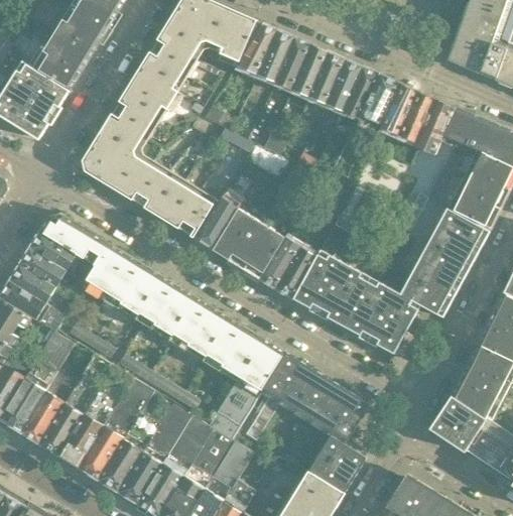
[(123,0),(73,0),(73,1),(109,24),(123,0)]
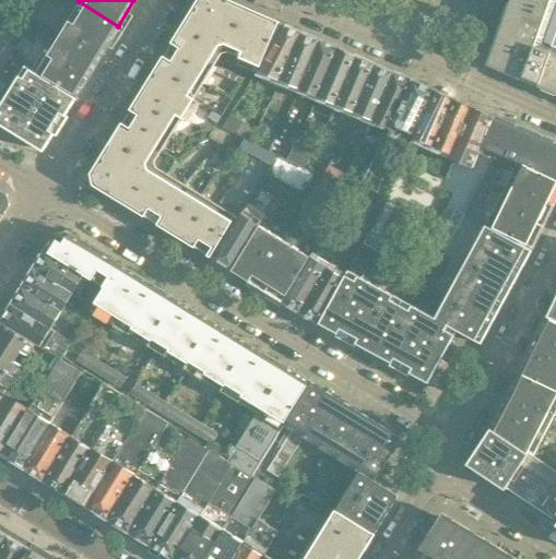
[(257,67),(275,23),(223,0),(194,0),(170,40),(205,62),(216,46),(222,45),(239,52),(237,58),(256,67),(257,67)]
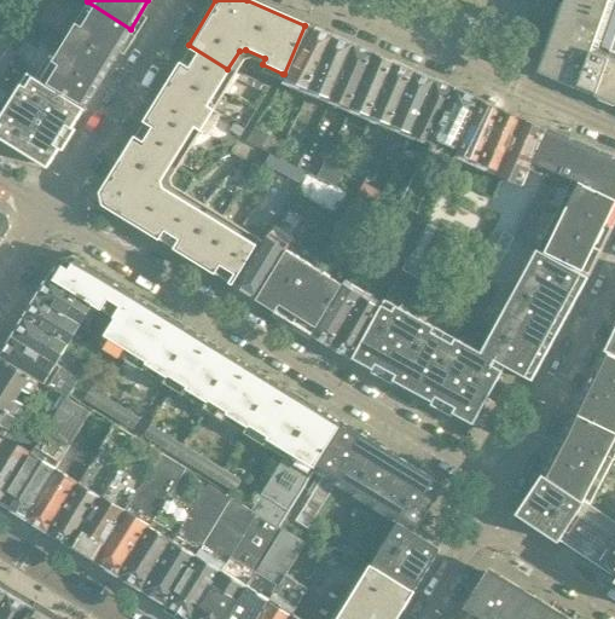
[(614,0),(561,0),(560,4),(557,5),(543,44),(544,46),(543,50),(540,51),(533,71),(595,98),(596,100),(614,108),(614,0)]
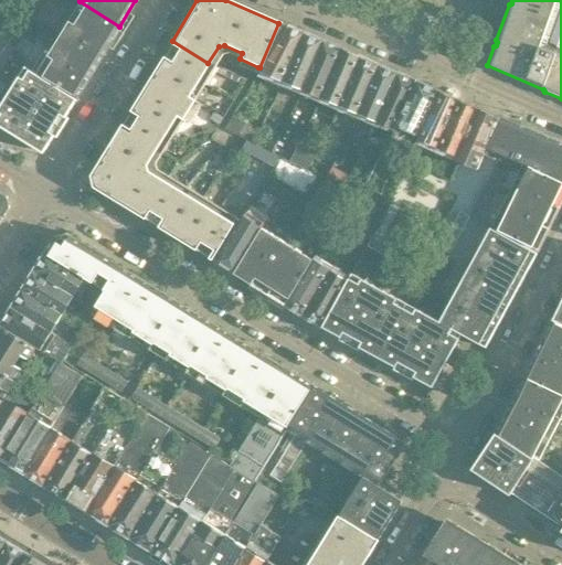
[(119,27),(80,1),(57,38),(96,63),(119,27)]
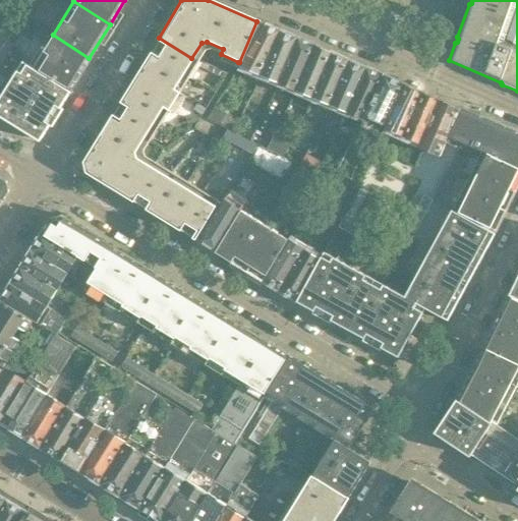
[(278,31),(263,23),(256,21),(239,62),(238,62),(237,66),(259,75),(278,31)]
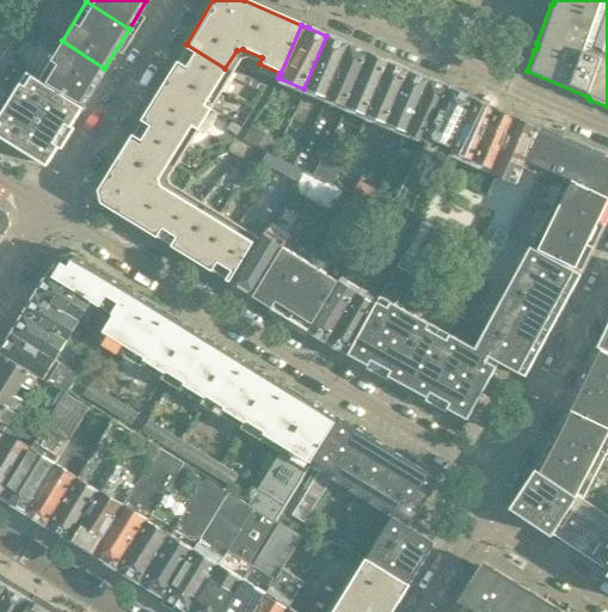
[(347,44),(326,36),(304,89),(324,98),(347,44)]
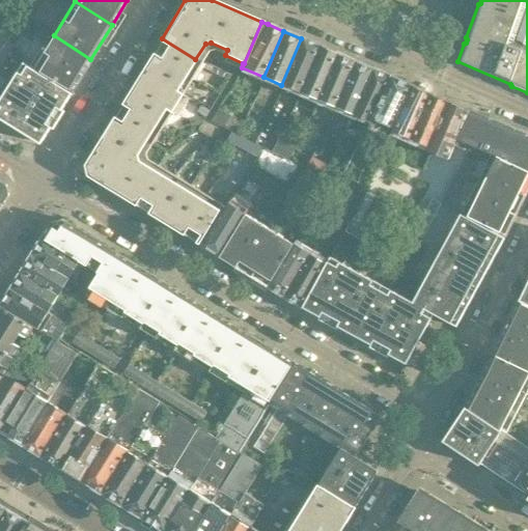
[(90,59),(54,35),(32,71),(68,93),(90,59)]
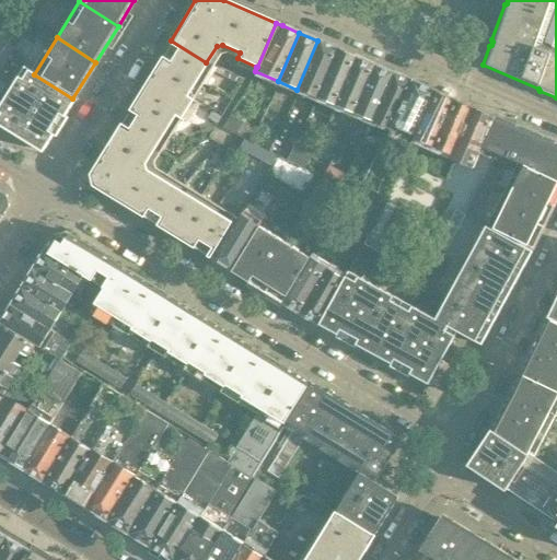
[(190,100),(211,66),(206,62),(171,41),(149,77),(190,100)]
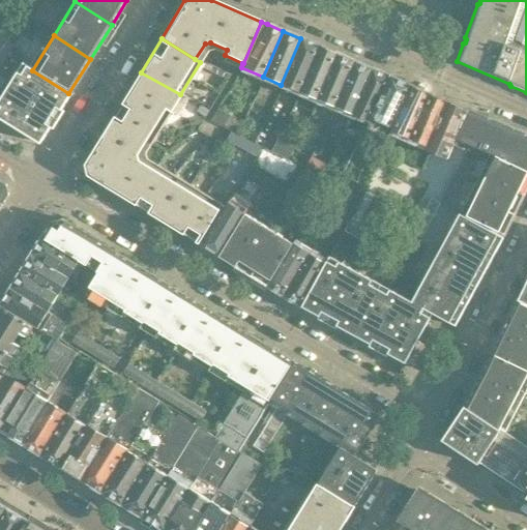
[(319,47),(300,38),(281,85),(299,92),(319,47)]
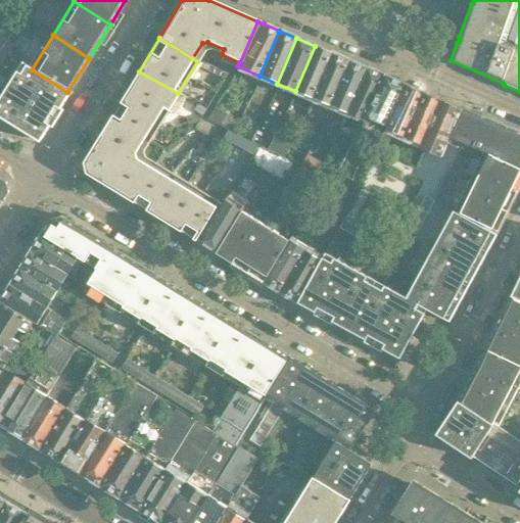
[(332,53),(315,46),(295,91),(313,98),(332,53)]
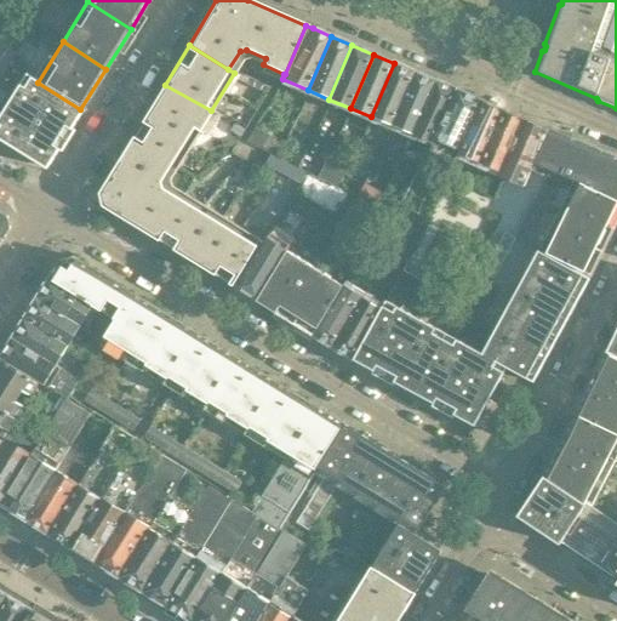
[(415,72),(394,63),(371,117),(390,126),(415,72)]
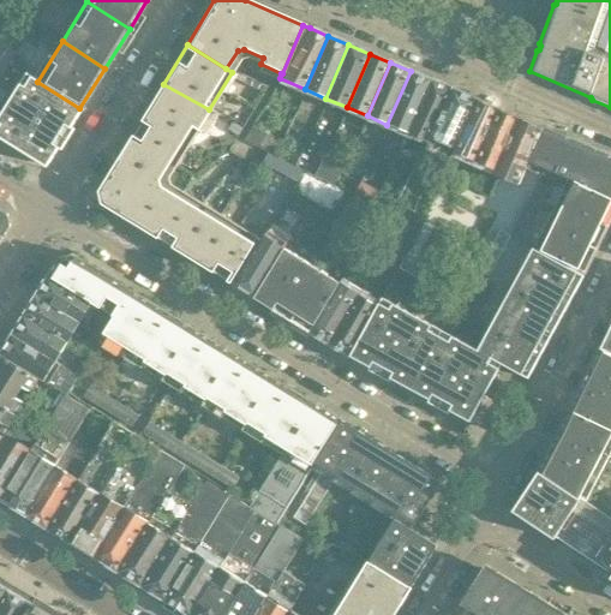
[(431,81),(411,71),(387,125),(408,133),(431,81)]
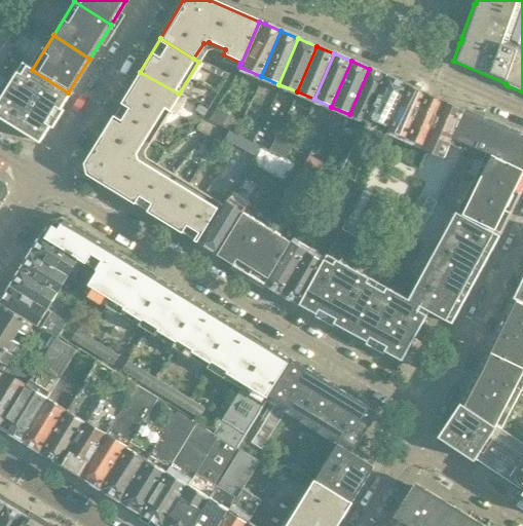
[(68,92),(32,70),(21,64),(0,97),(0,119),(35,141),(49,116),(52,118),(68,92)]
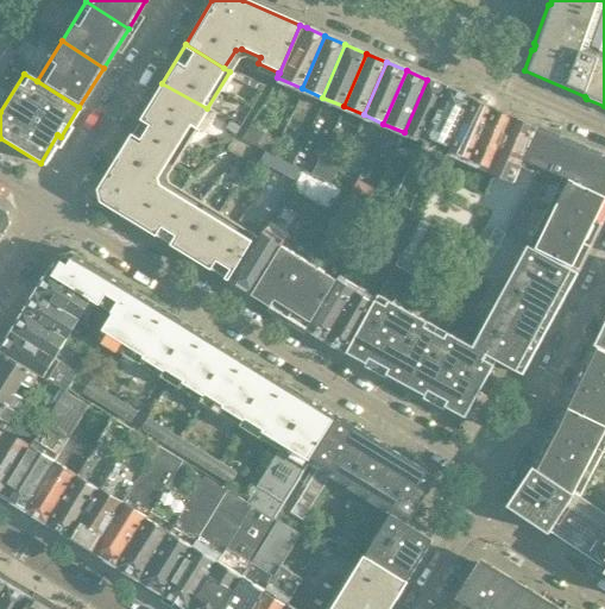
[(447,88),(427,80),(404,132),(424,140),(426,136),(447,88)]
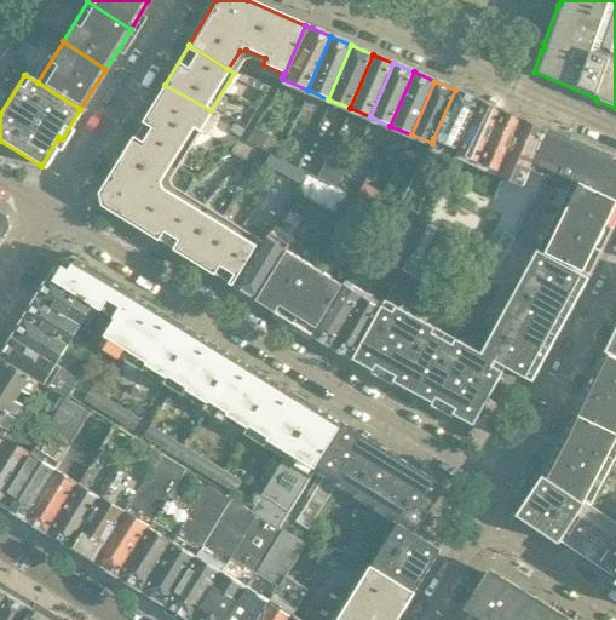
[(211,110),(165,85),(153,105),(197,133),(211,110)]
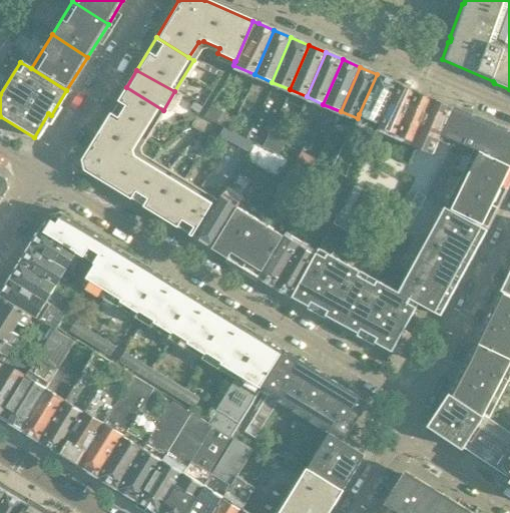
[(398,83),(377,74),(359,114),(381,124),(398,83)]
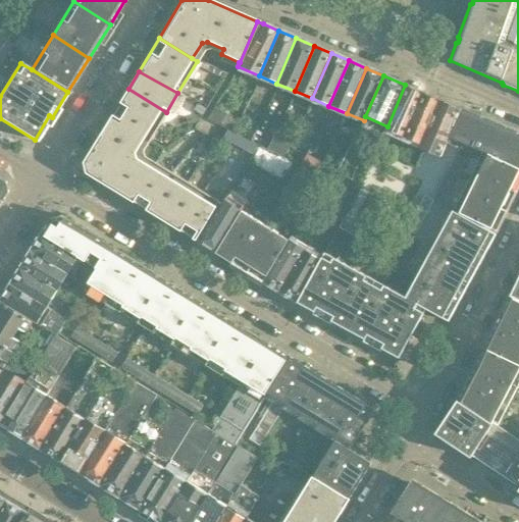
[(405,85),(387,126),(384,135),(403,143),(424,93),(405,85)]
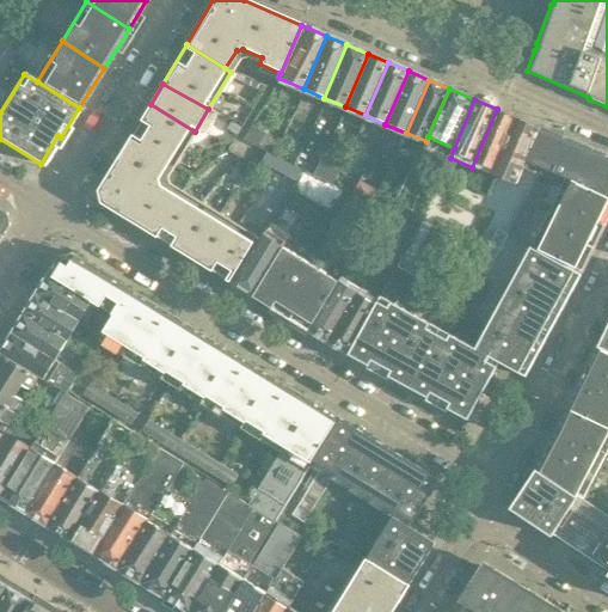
[(173,166),(195,132),(151,104),(128,139),(167,163),(173,166)]
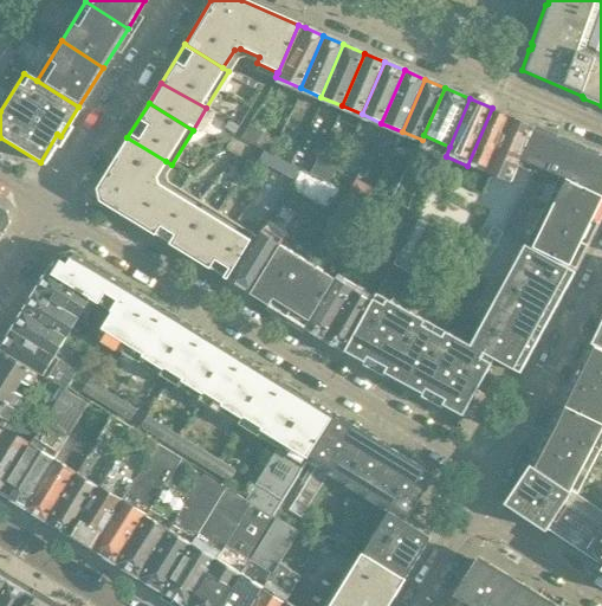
[(512,117),(492,108),(467,166),(487,174),(512,117)]
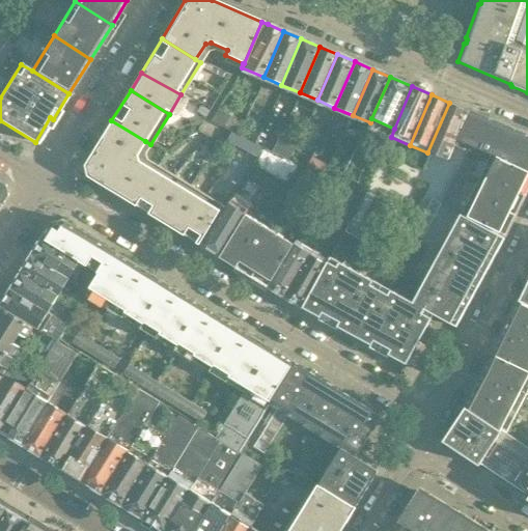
[(467,110),(449,103),(427,152),(446,160),(454,140),(467,110)]
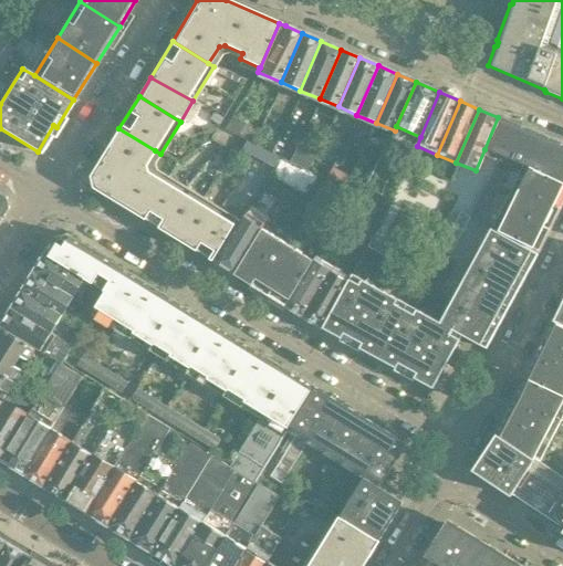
[(205,121),(216,127),(221,117),(209,112),(205,121)]
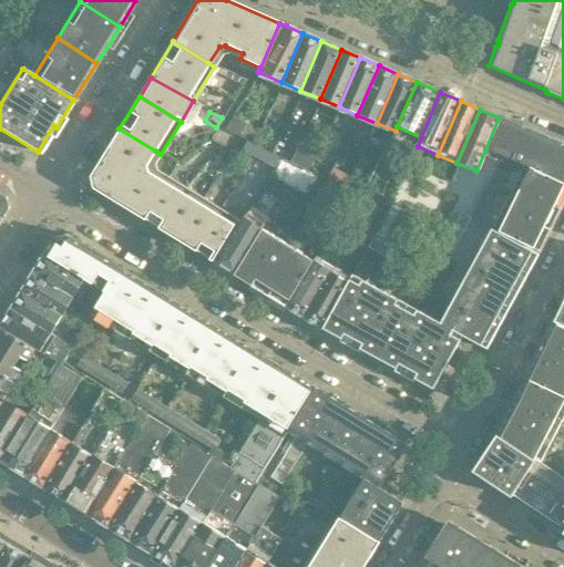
[(257,133),(231,117),(223,127),(252,143),(257,133)]
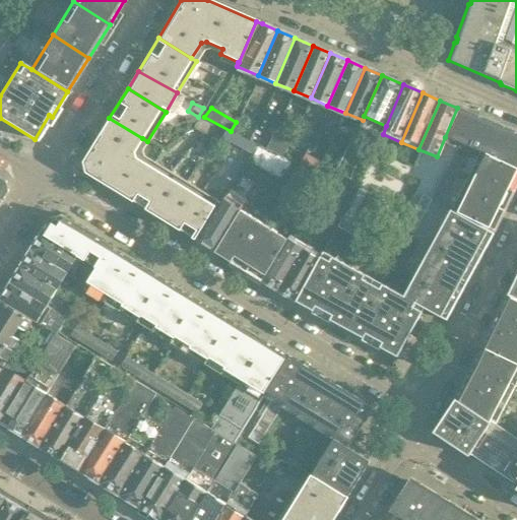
[(482,119),(457,108),(445,137),(468,147),(482,119)]
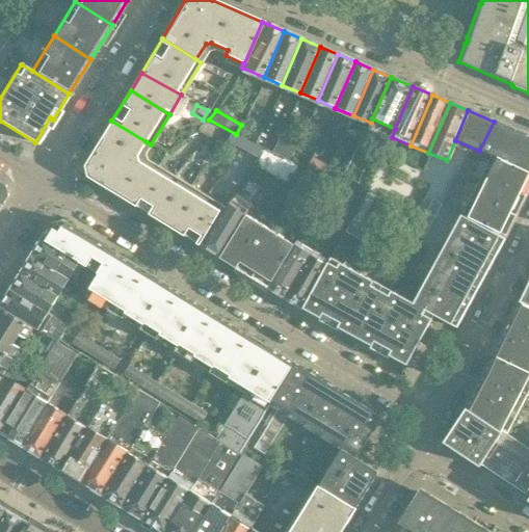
[(152,170),(137,161),(136,156),(146,141),(111,121),(83,166),(86,177),(131,204),(152,170)]
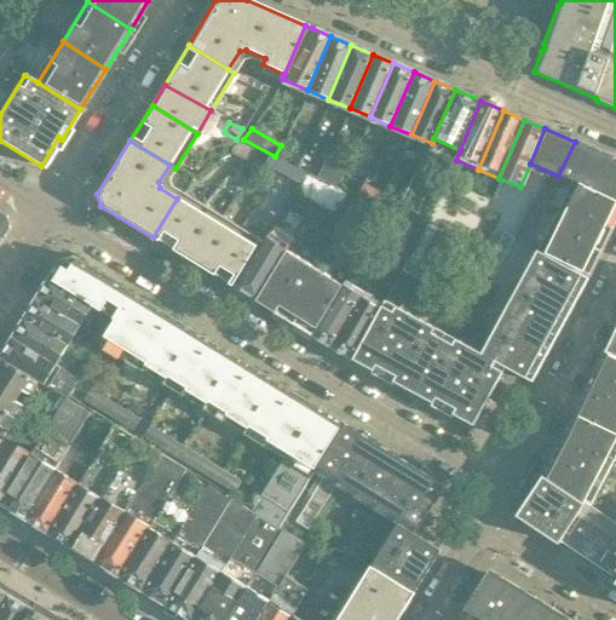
[(615,159),(575,142),(558,176),(576,183),(575,184),(615,201),(615,159)]
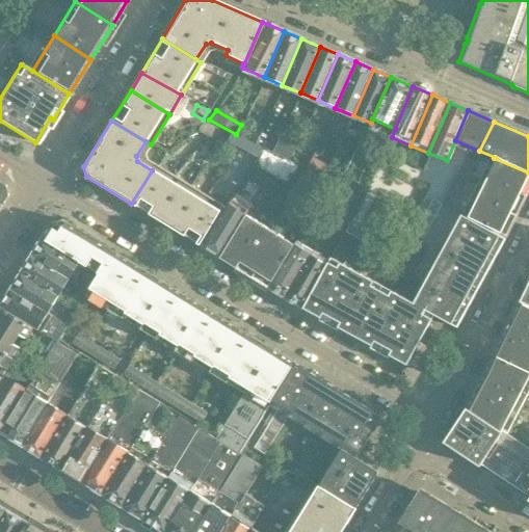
[(259,149),(229,133),(225,140),(255,156),(259,149)]
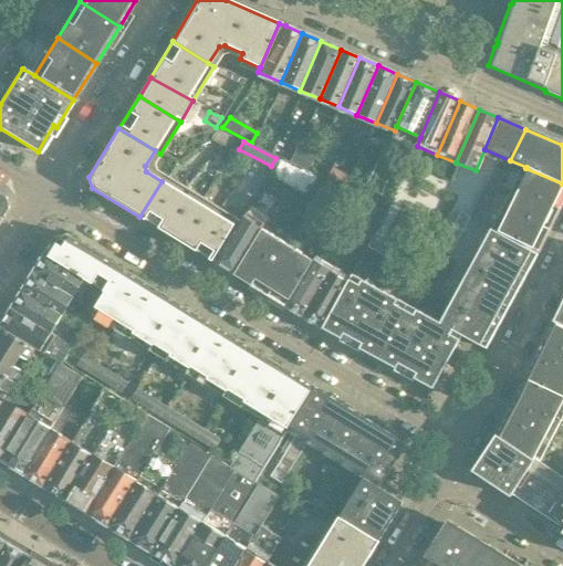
[(290,155),(288,161),(304,170),(312,156),(294,147),(290,155)]
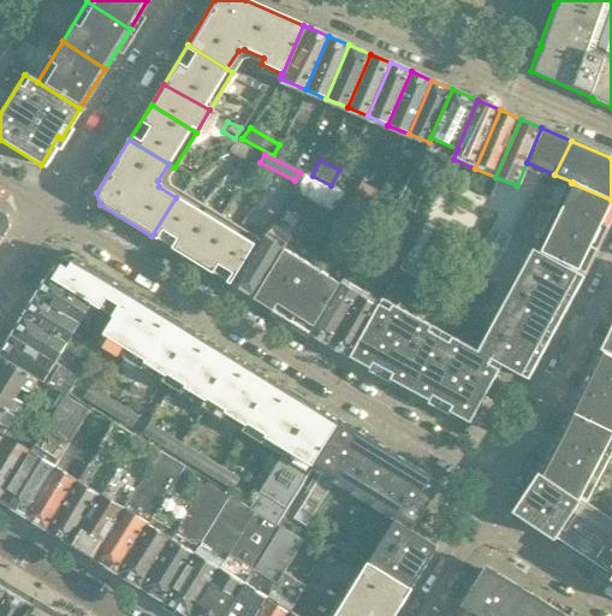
[(291,189),(290,190),(327,213),(340,193),(340,191),(330,187),(312,177),(302,171),(291,189)]
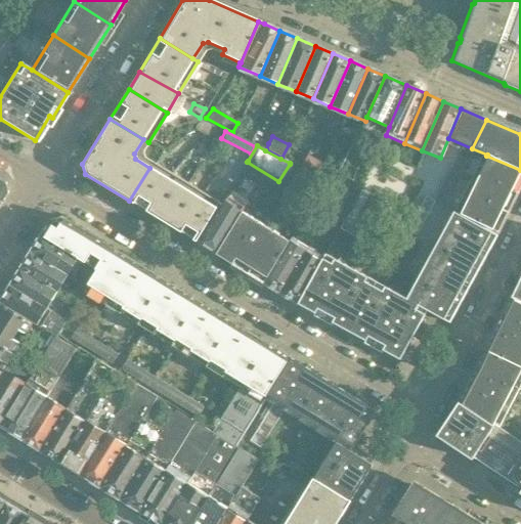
[(520,181),(520,170),(486,156),(467,195),(506,213),(520,181)]
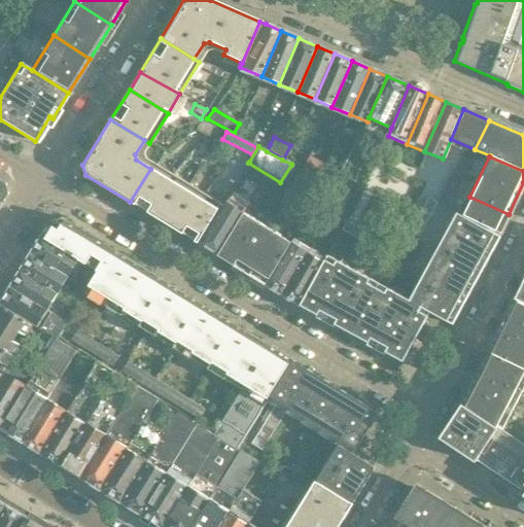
[(163,222),(186,183),(153,164),(150,169),(130,202),(163,222)]
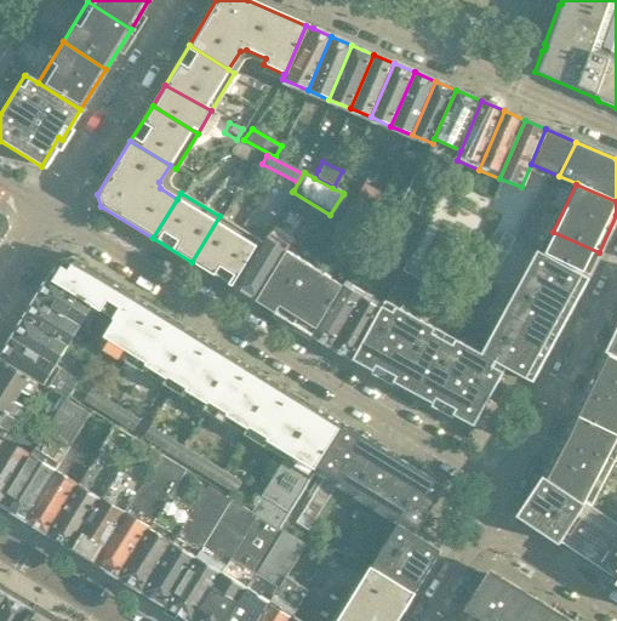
[(230,285),(258,240),(220,216),(192,262),(230,285)]
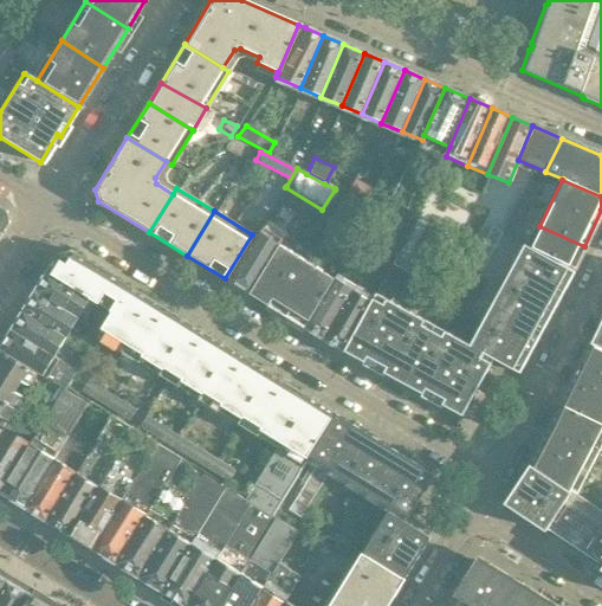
[(248,294),(278,245),(277,245),(284,233),(265,221),(258,233),(257,232),(227,281),(248,294)]
